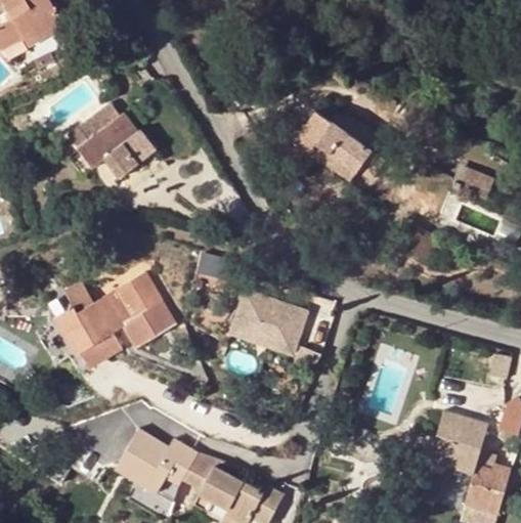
[(20,32),(56,11),(49,0),(0,0),(0,1),(9,16),(0,20),(0,47),(23,36),(20,32)]
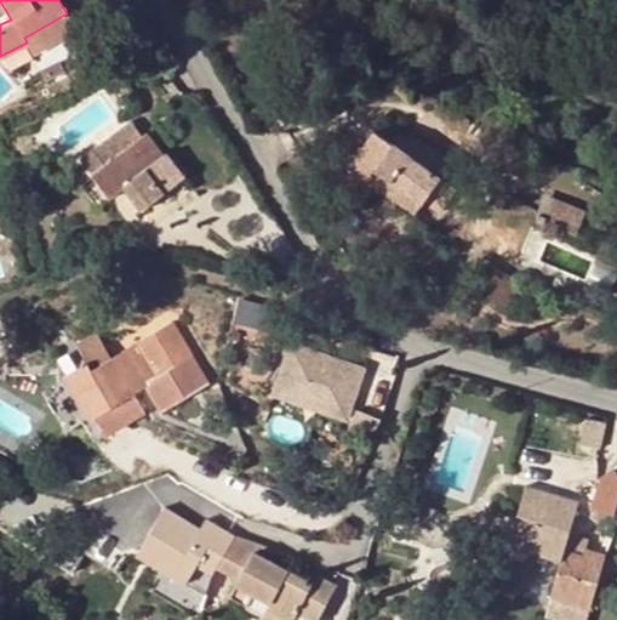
[(24,38),(27,43),(30,51),(73,27),(67,13),(24,38)]
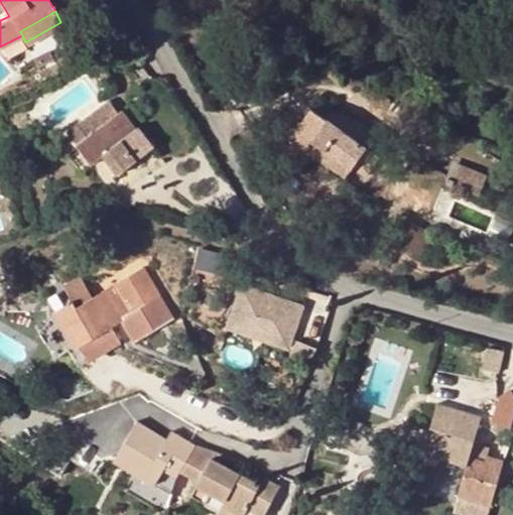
[(101,65),(93,70),(98,77),(106,71),(101,65)]
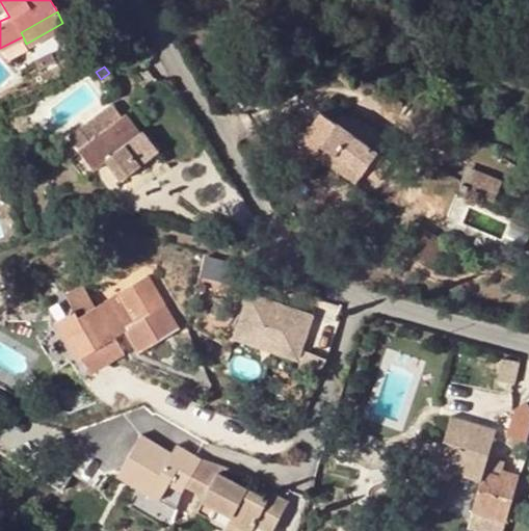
[(107,102),(65,133),(93,169),(99,165),(115,181),(155,151),(138,129),(120,143),(104,124),(117,113),(107,102)]
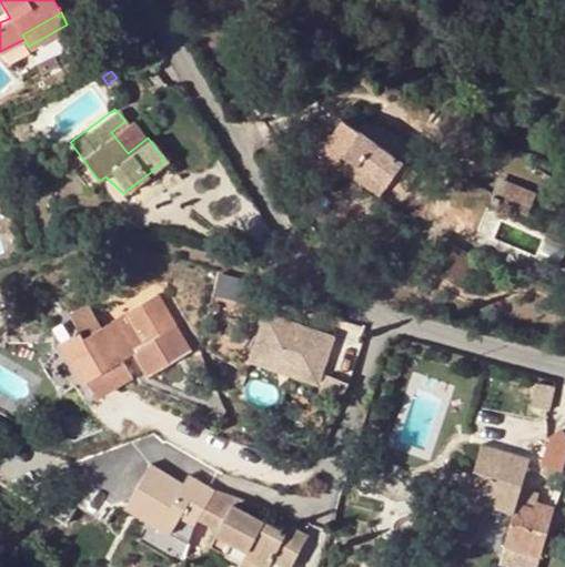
[(342,157),(336,164),(377,195),(384,186),(401,162),(407,152),(364,123),(359,132),(346,124),(330,148),(342,157)]
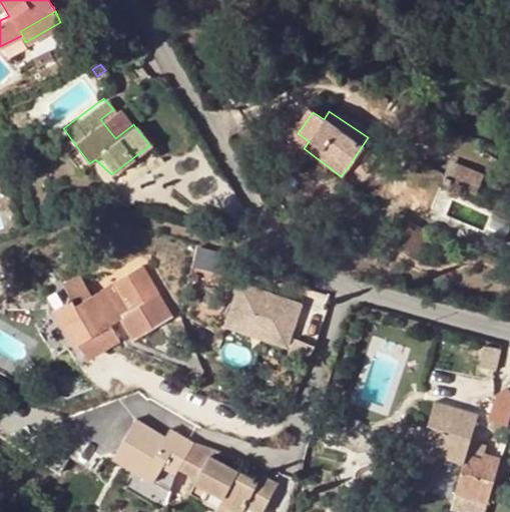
[(73,299),(54,309),(74,346),(77,344),(86,360),(119,341),(110,325),(122,319),(134,339),(173,318),(143,268),(93,296),(77,305),(73,299)]
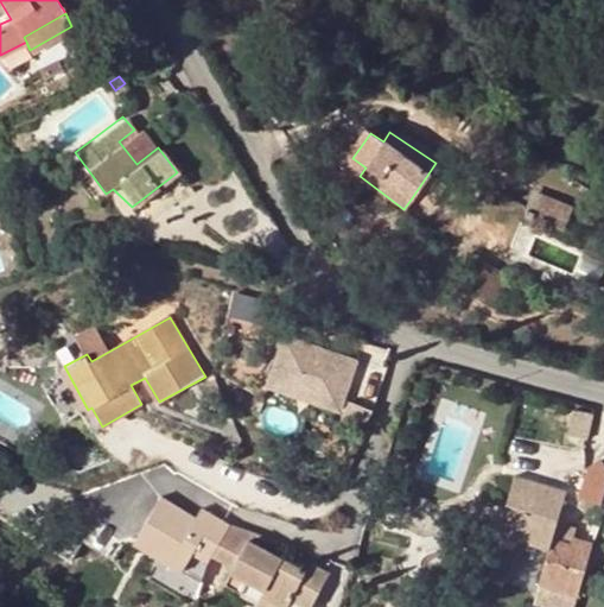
[(87,354),(91,361),(110,351),(97,326),(78,336),(87,354)]
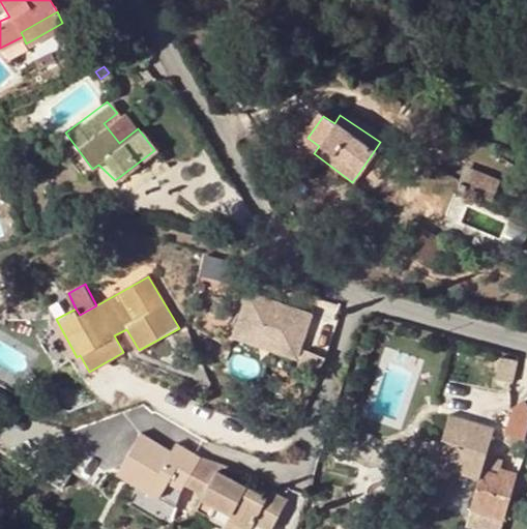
[(312,317),(253,298),(238,340),(297,358),(312,317)]
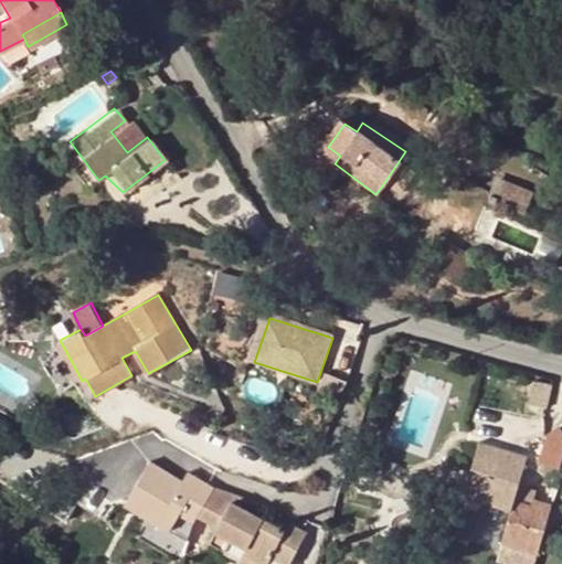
[(85,401),(95,396),(85,379),(82,381),(60,340),(52,346),(85,401)]
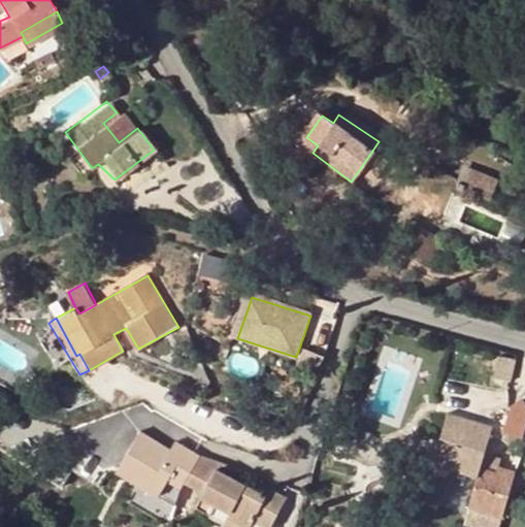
[(513,360),(495,355),(491,371),(510,375),(513,360)]
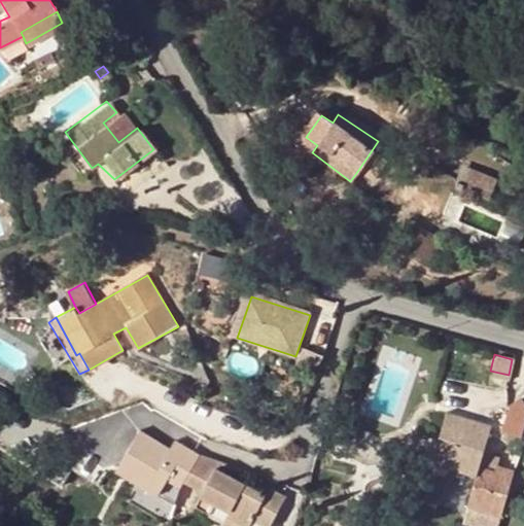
[(509,405),(500,427),(519,434),(523,419),(523,402),(521,397),(509,405)]
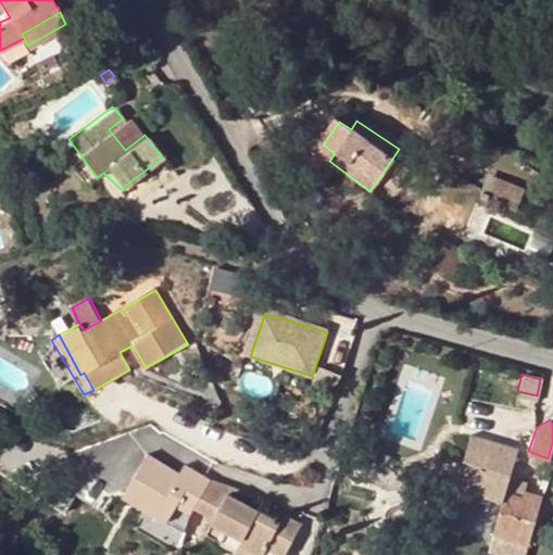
[(518,446),(472,432),(456,489),(502,501),(492,534),(529,544),(542,494),(523,489),(522,495),(505,491),(518,446)]
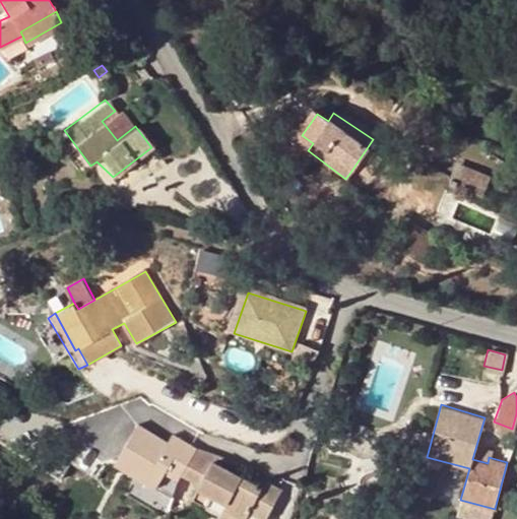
[(119,467),(158,488),(167,471),(183,479),(199,448),(174,435),(170,442),(139,427),(119,467)]
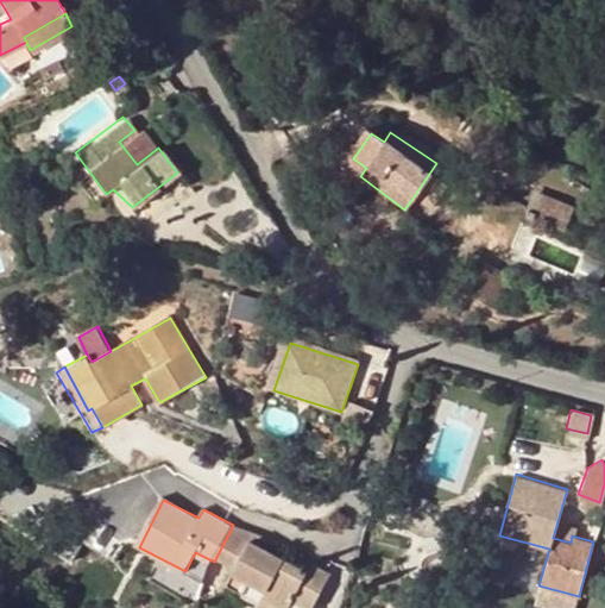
[(312,563),(287,552),(283,559),(266,552),(271,544),(253,537),(232,583),(251,590),(258,576),(275,584),(271,591),(295,602),(300,593),(319,600),(334,565),(314,556),(312,563)]
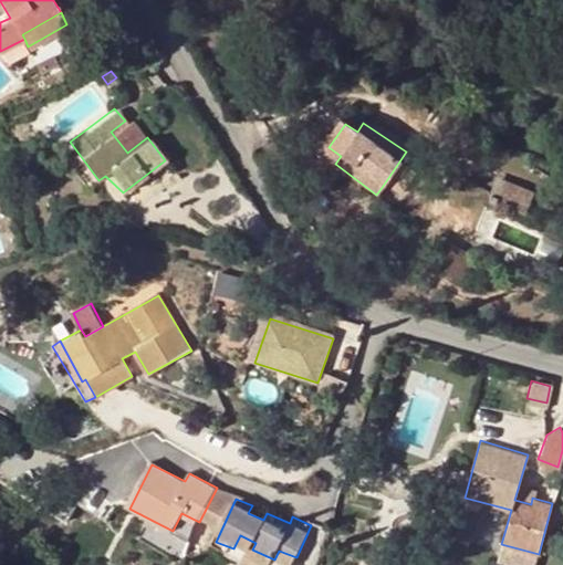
[(267,513),(252,505),(248,513),(263,520),(267,513)]
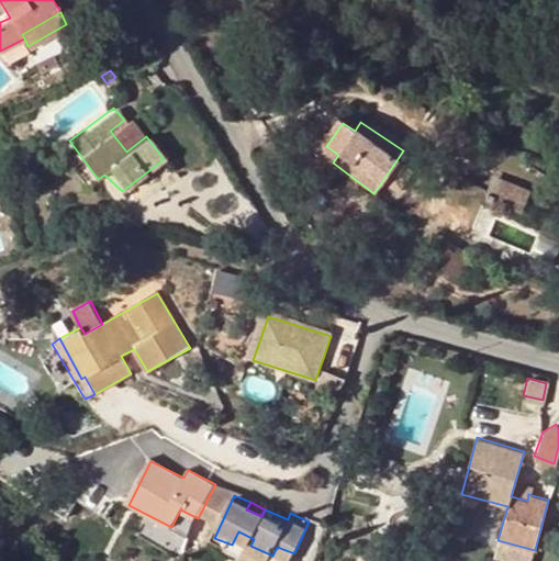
[(495,540),(502,506),(489,504),(482,538),(495,540)]
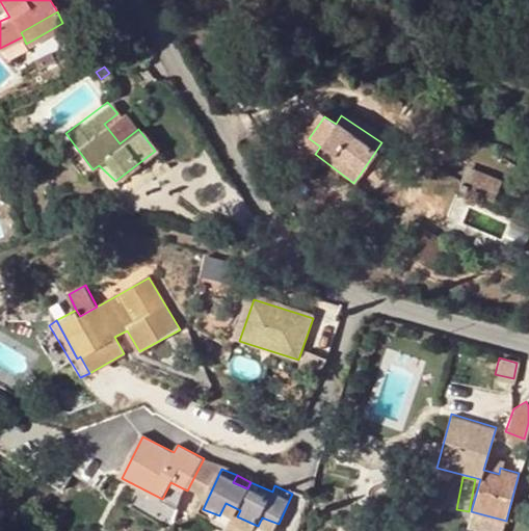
[(182,509),(187,490),(170,482),(162,499),(182,509)]
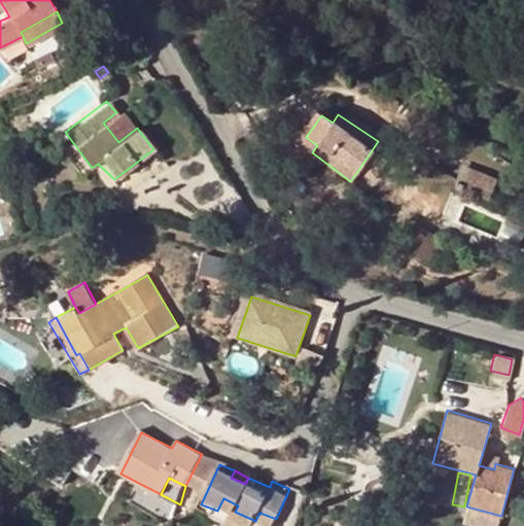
[(223,498),(217,511),(232,518),(235,512),(238,505),(223,498)]
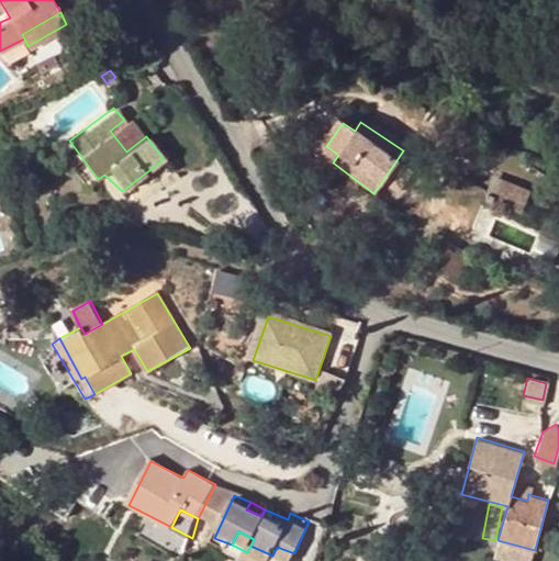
[(250,546),(247,552),(246,556),(257,560),(269,560),(272,556),(250,546)]
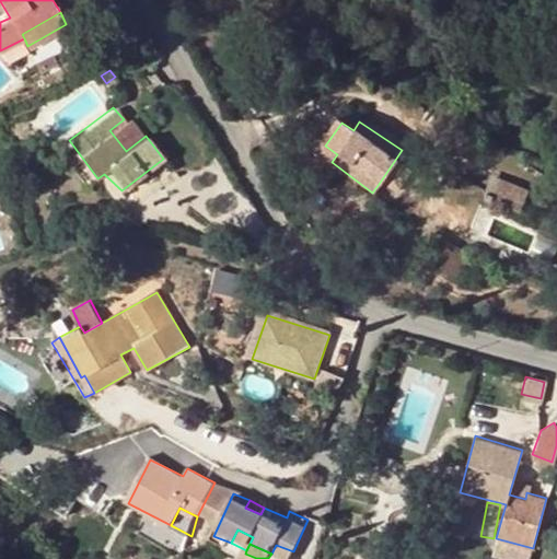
[(358,558),(383,558),(386,550),(368,546),(366,558),(358,558)]
